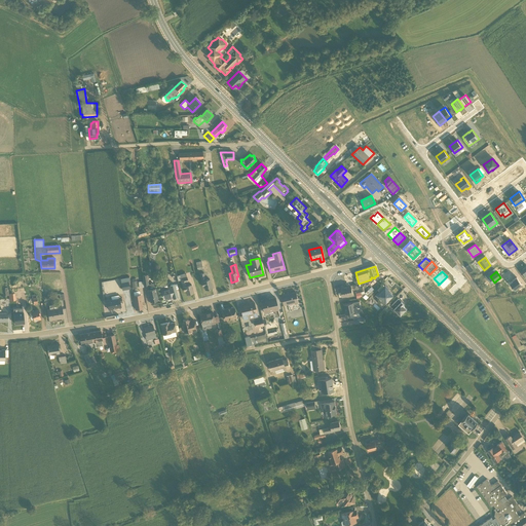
[(186,295),(193,293),(191,285),(188,286),(187,283),(188,282),(187,277),(185,273),(180,275),(177,276),(178,280),(181,280),(184,291),(185,291),(186,295)]
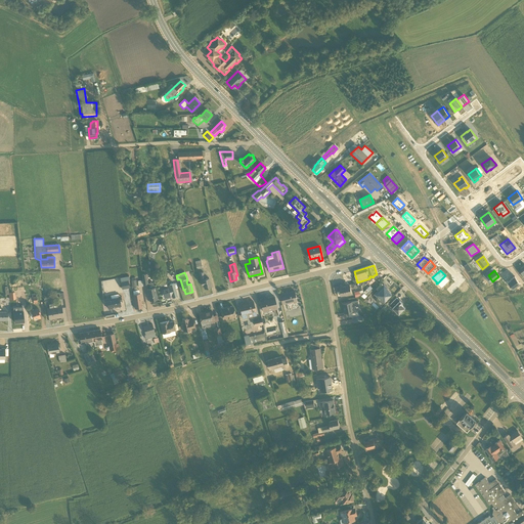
[(204,289),(211,287),(209,277),(205,278),(203,272),(199,273),(201,279),(202,285),(203,285),(204,289)]
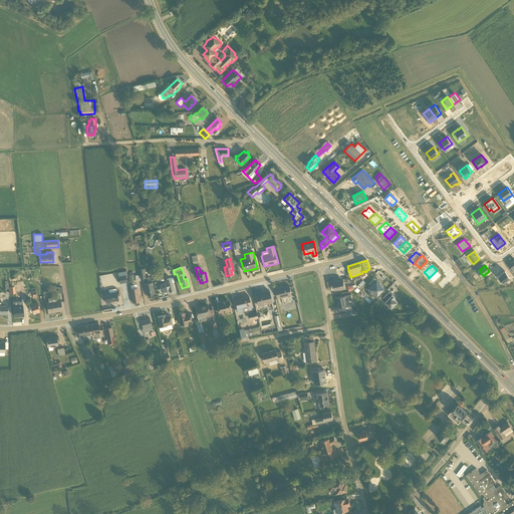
[(117,273),(119,284),(126,282),(125,275),(126,275),(126,271),(117,273)]
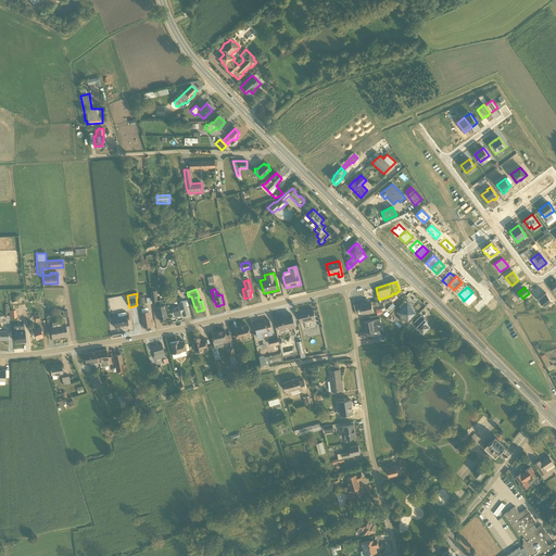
[(464,301),(468,306),(477,299),(471,293),(464,301)]
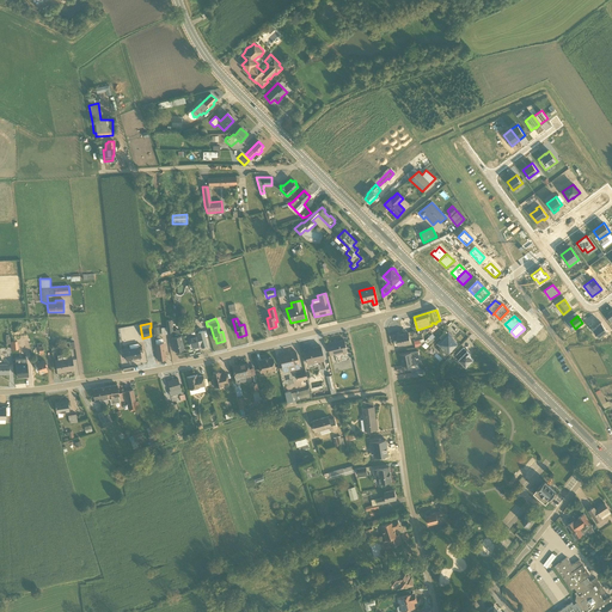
[(599,338),(607,331),(601,323),(597,326),(593,330),(599,338)]
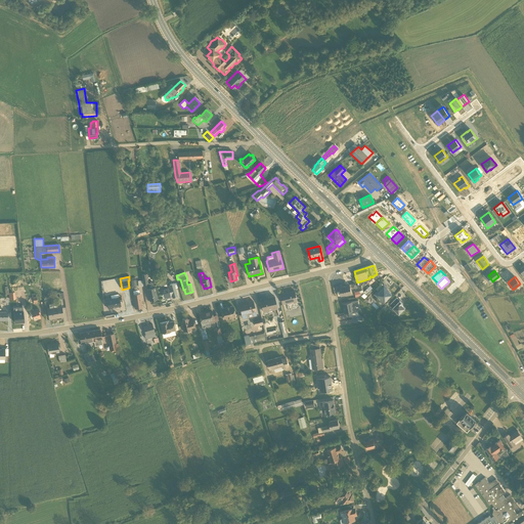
[(468,280),(463,286),(470,293),(475,288),(468,280)]
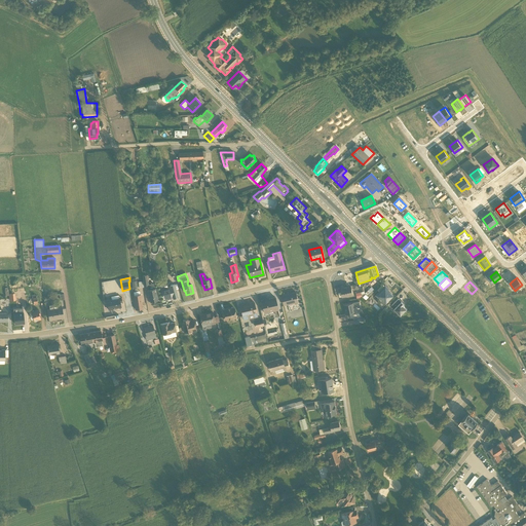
[(170,284),(160,286),(164,299),(173,297),(173,298),(178,297),(174,285),(170,286),(170,284)]
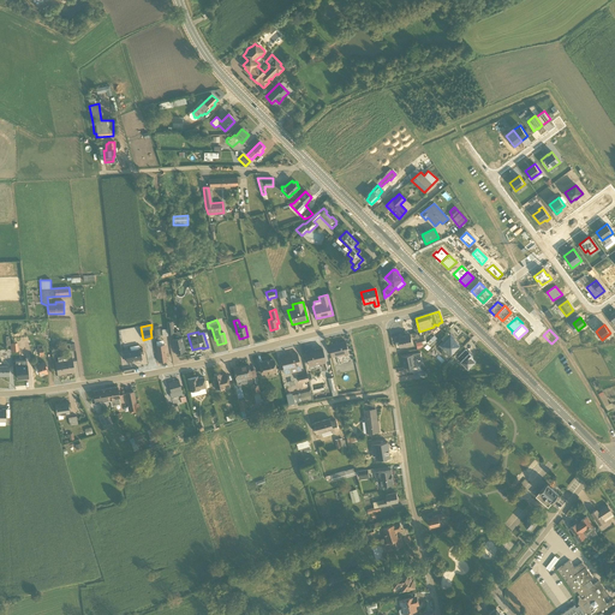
[(451,334),(451,335),(447,333),(441,339),(443,341),(439,345),(443,350),(442,351),(441,354),(446,359),(459,346),(453,339),(454,338),(451,334)]
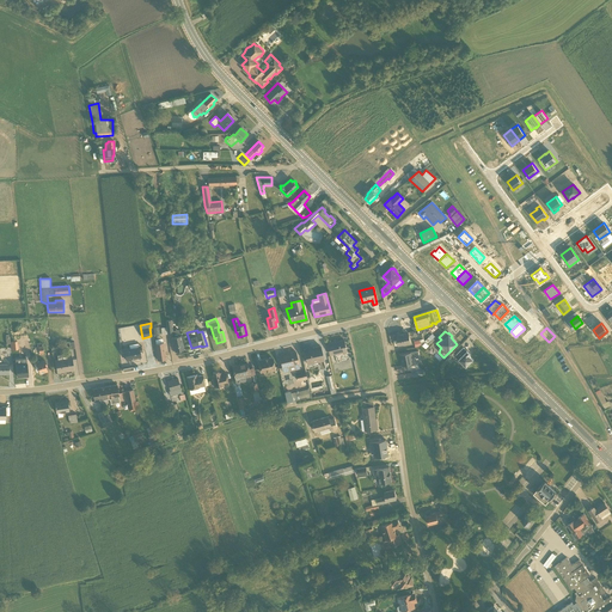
[(410,343),(408,334),(397,336),(397,341),(393,341),(395,346),(410,343)]
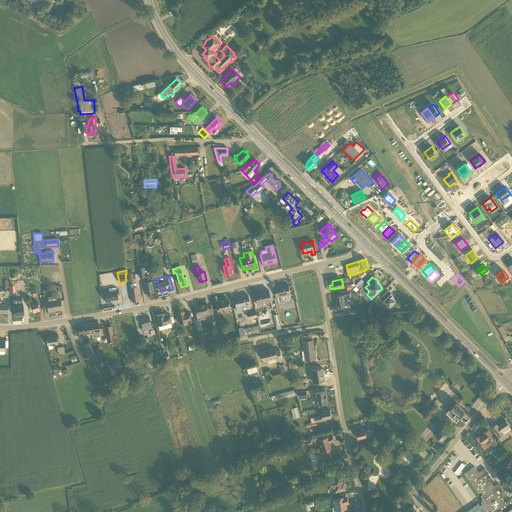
[(353,289),(356,292),(365,283),(361,279),(355,286),(353,280),(351,280),(352,284),(351,284),(351,285),(352,289),(353,289)]
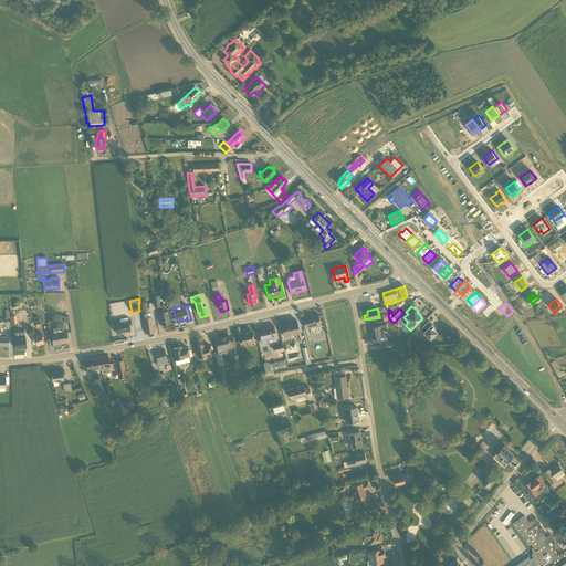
[(159,313),(161,325),(169,324),(167,311),(159,313)]
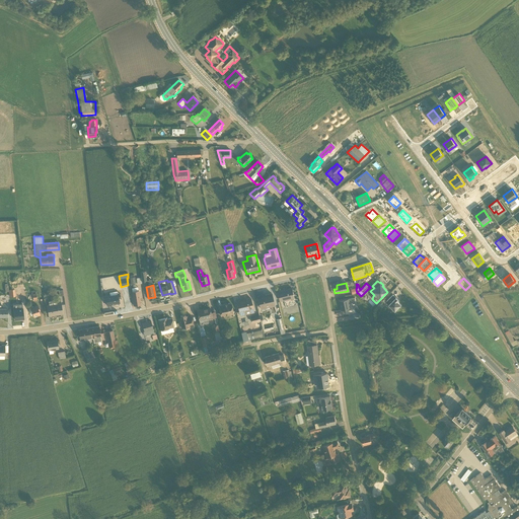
[(454,287),(449,292),(456,299),(461,294),(454,287)]
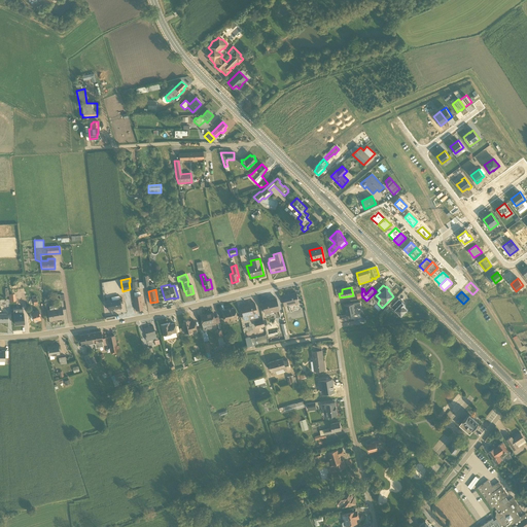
[(283,296),(285,306),(299,303),(296,293),(283,296)]
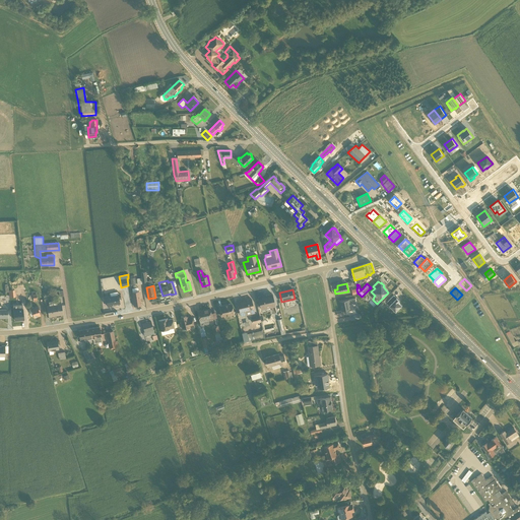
[(26,297),(26,300),(29,300),(29,302),(37,301),(37,295),(36,295),(36,291),(31,293),(31,295),(29,296),(26,297)]
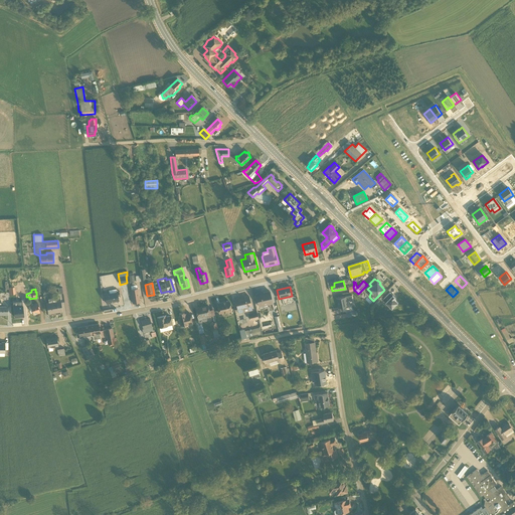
[(137,289),(131,290),(133,304),(140,303),(137,289)]
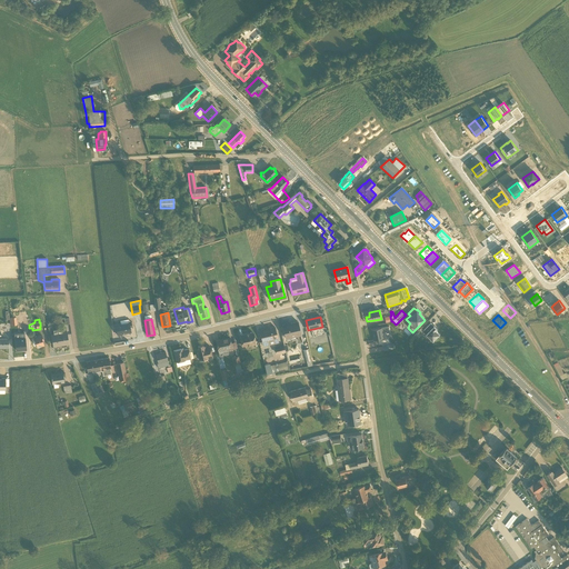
[(492,320),(487,326),(495,333),(500,328),(492,320)]
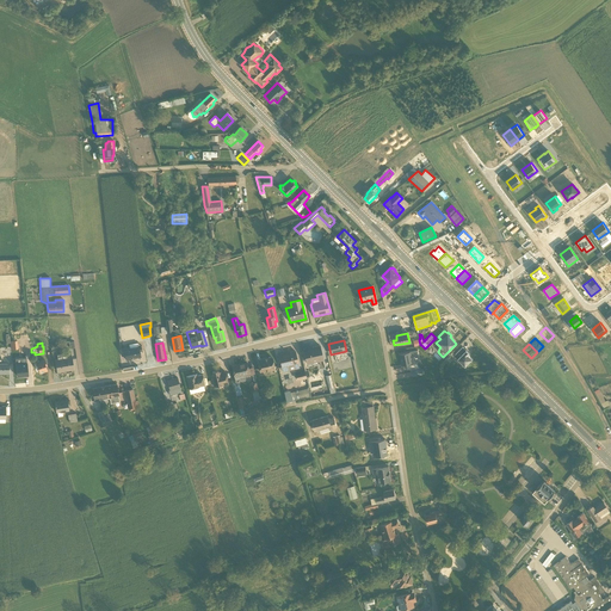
[(124,349),(127,360),(131,359),(131,358),(141,357),(140,352),(142,351),(141,345),(137,345),(137,346),(130,349),(129,347),(124,349)]
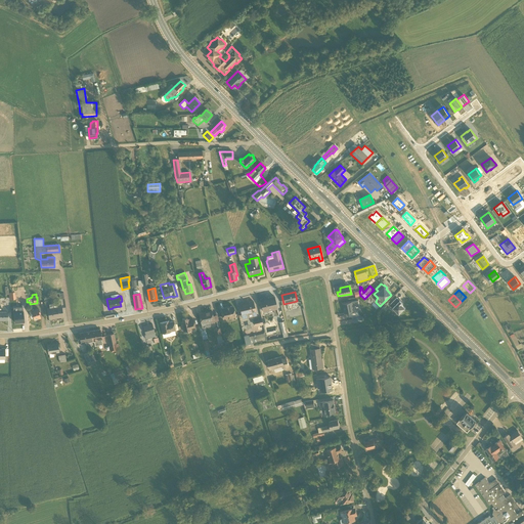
[(260,300),(263,312),(276,309),(274,297),(260,300)]
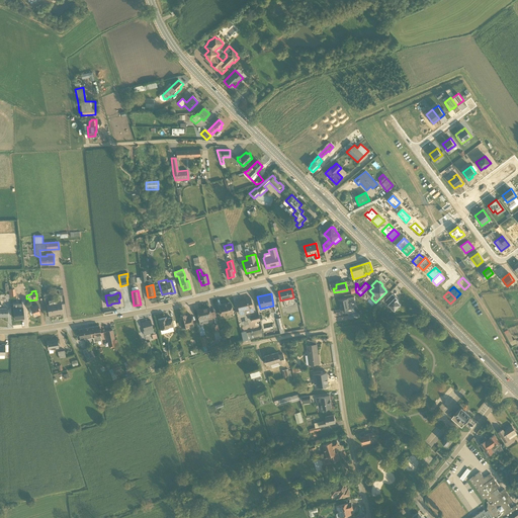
[(384,297),(376,306),(379,309),(381,307),(382,307),(385,303),(395,311),(397,309),(400,309),(400,306),(401,305),(397,301),(398,299),(393,294),(387,299),(384,297)]
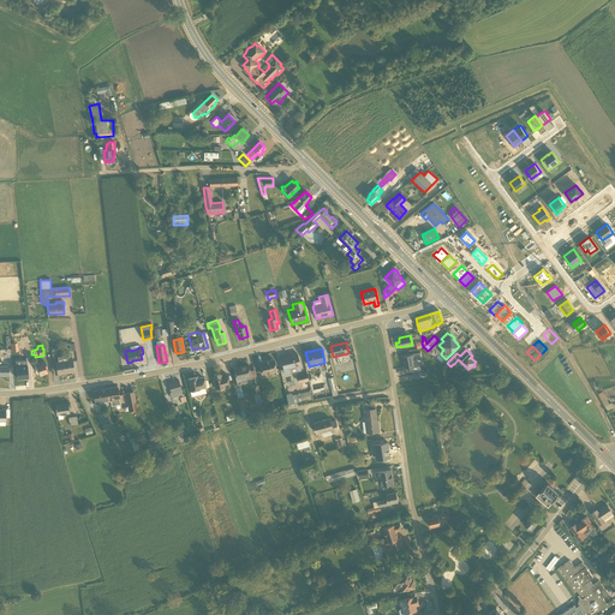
[(280,357),(285,375),(300,371),(297,353),(280,357)]
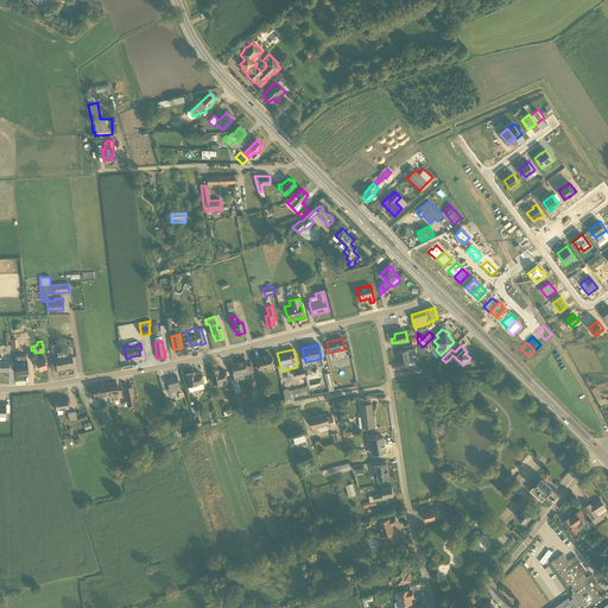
[(398,353),(400,363),(411,361),(410,355),(416,354),(415,349),(398,353)]
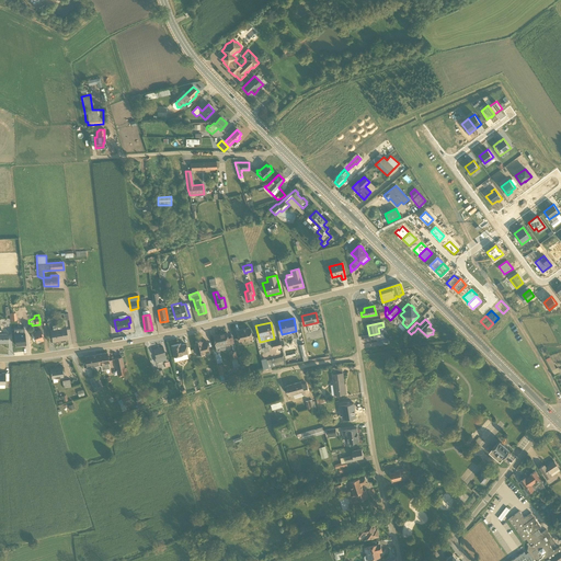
[(60,324),(53,325),(53,330),(52,330),(53,341),(68,339),(66,328),(61,328),(60,324)]
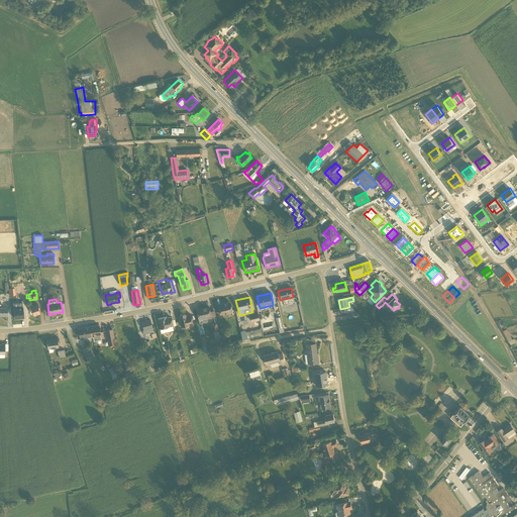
[(223,314),(223,315),(232,313),(230,303),(229,303),(229,302),(227,303),(226,304),(225,303),(217,305),(220,315),(223,314)]
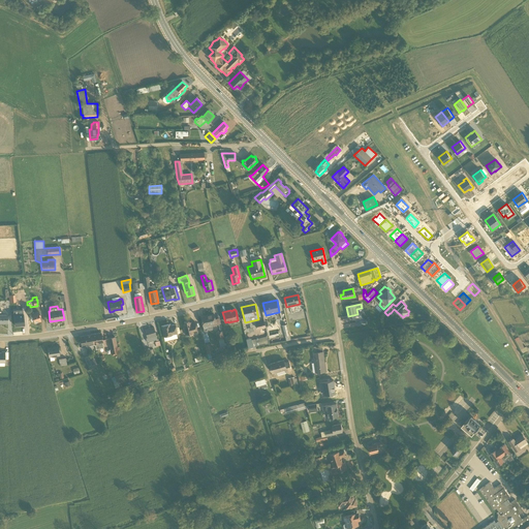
[(13,311),(16,327),(24,325),(23,310),(13,311)]
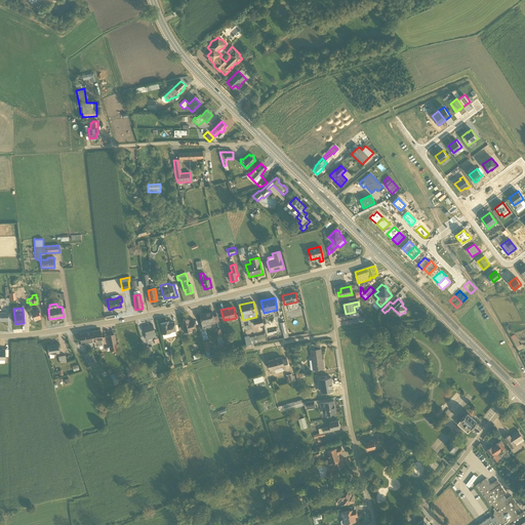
[(40,314),(38,309),(31,312),(25,314),(28,322),(40,318),(39,314),(40,314)]
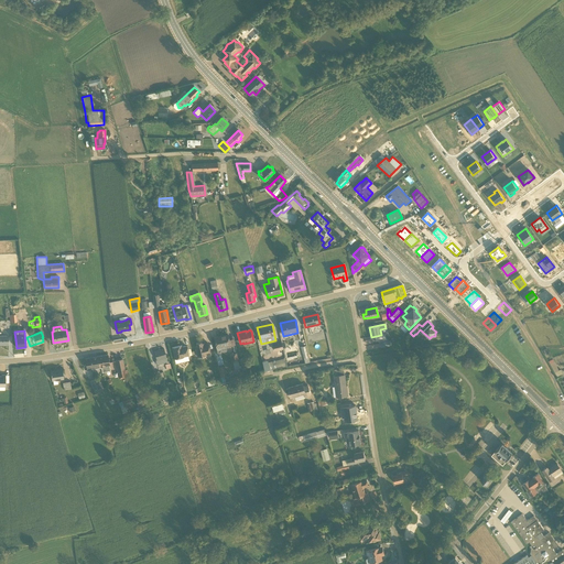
[(214,338),(217,353),(219,354),(220,354),(221,351),(221,350),(226,349),(226,348),(230,347),(230,346),(235,345),(234,339),(229,340),(227,335),(214,338)]
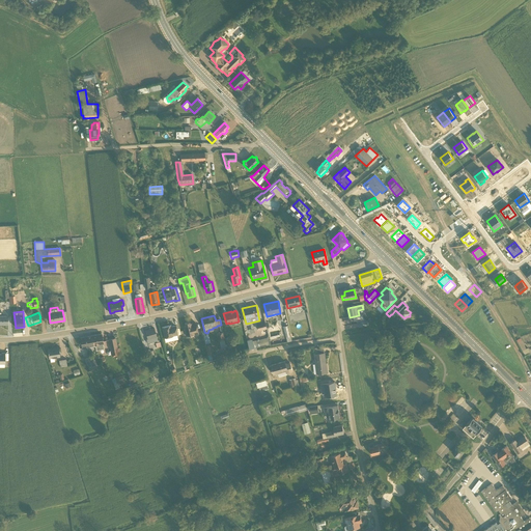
[(189,323),(185,324),(185,326),(184,327),(186,336),(193,334),(194,335),(198,334),(195,324),(190,325),(189,323)]
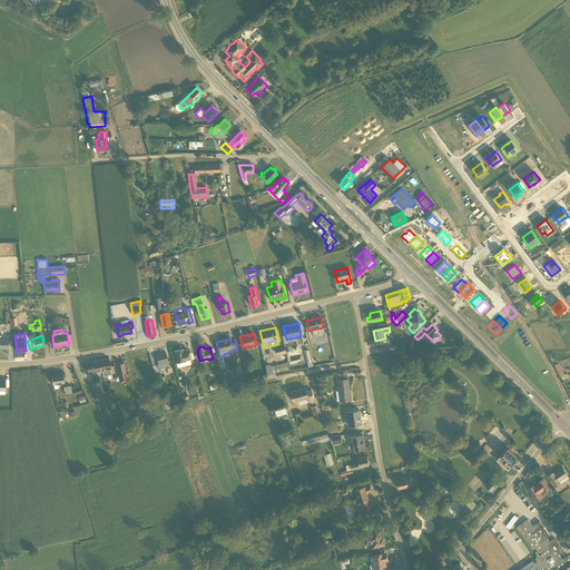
[(177,367),(190,364),(189,360),(194,359),(193,352),(188,353),(188,350),(184,351),(183,350),(174,352),(177,367)]
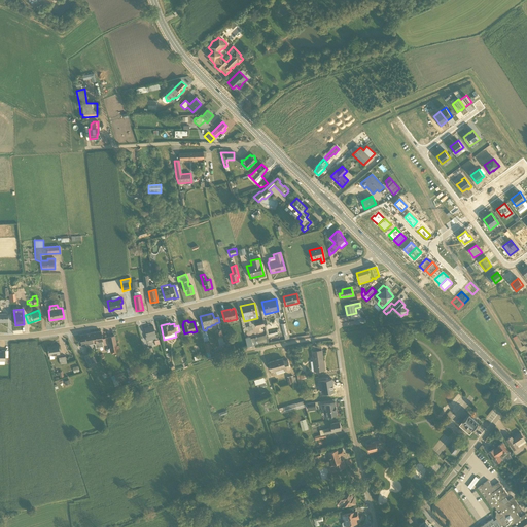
[(153,326),(144,328),(146,337),(145,337),(146,342),(150,340),(151,341),(152,341),(152,340),(154,339),(155,341),(154,341),(155,345),(160,344),(157,337),(155,337),(153,326)]
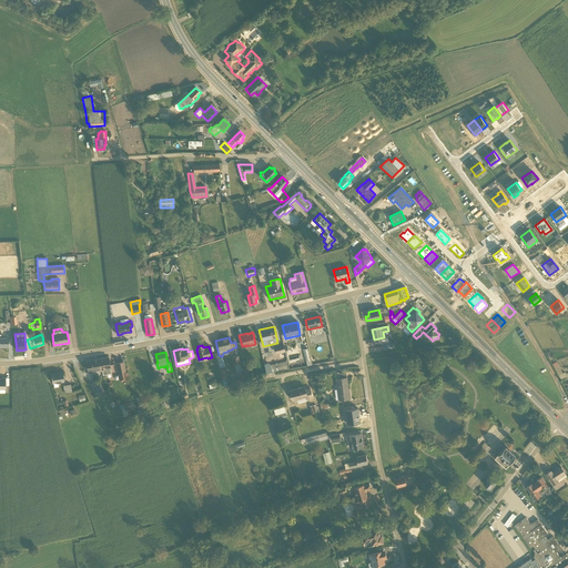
[(239,355),(231,356),(233,365),(234,365),(236,373),(241,372),(240,364),(241,363),(239,355)]
